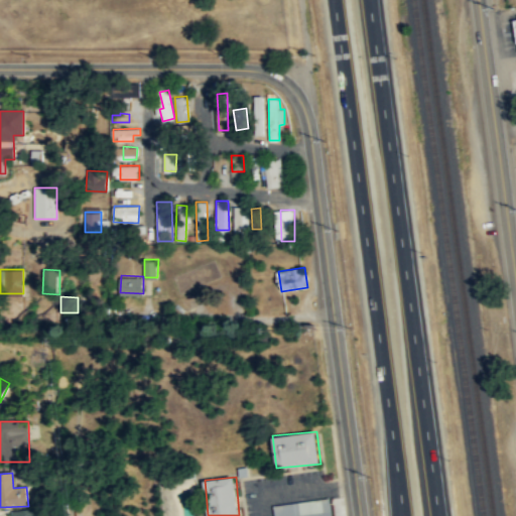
[(273,515),(332,515),(331,499),(273,505),(273,515)]
